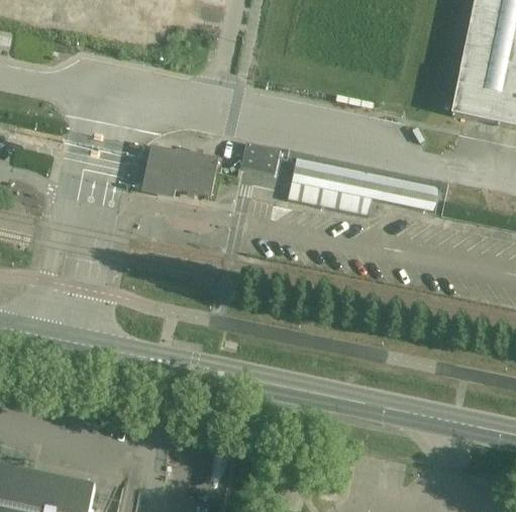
[(515,125),(515,0),(476,0),(453,113),(515,125)]
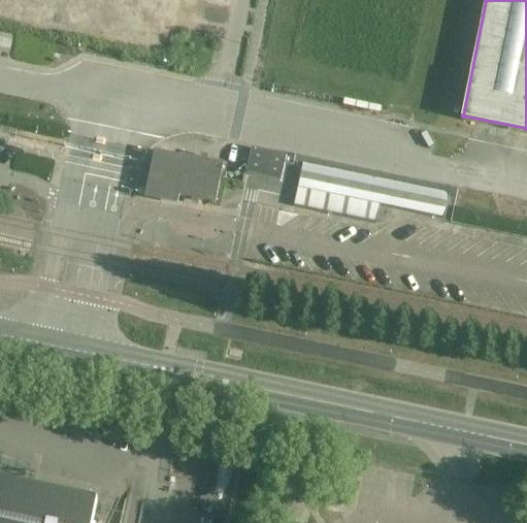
[(285,152),(250,144),(244,171),(280,177),(285,152)]
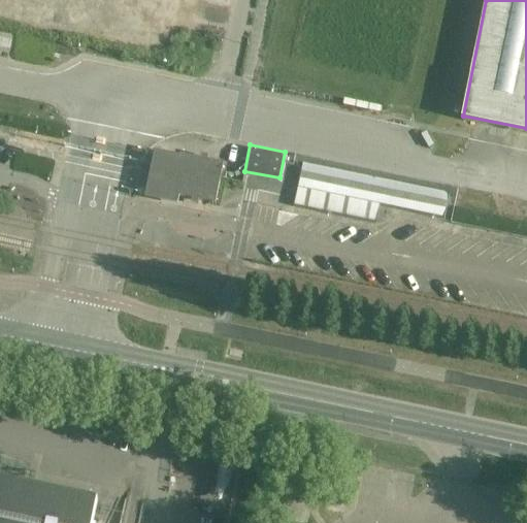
[(213,200),(222,160),(206,157),(207,153),(200,152),(199,156),(178,152),(177,153),(154,148),(144,195),(176,201),(177,193),(191,196),(190,200),(197,201),(198,197),(213,200)]
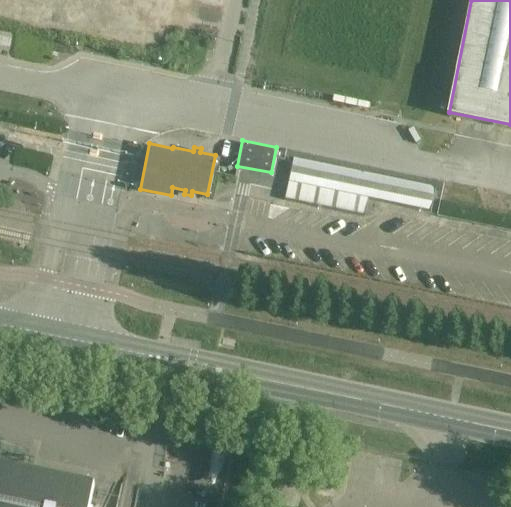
[(434,184),(293,155),(284,196),(363,213),(367,195),(429,208),(434,184)]
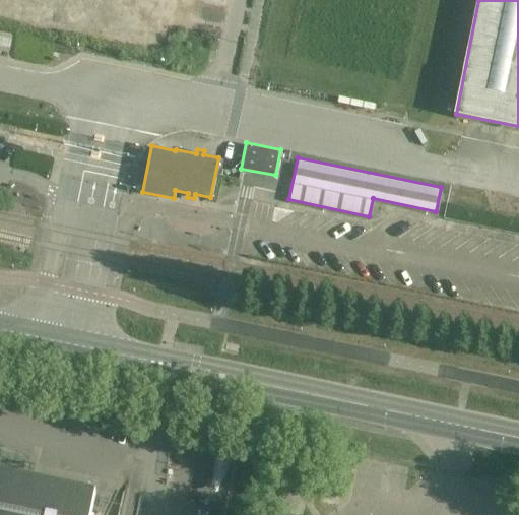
[(0,514),(88,514),(92,495),(0,474),(0,514)]
